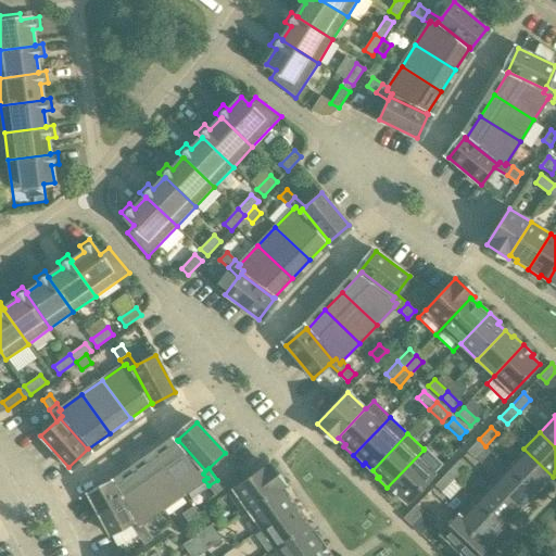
[(485,446),(479,439),(467,452),(475,458),(485,446)]
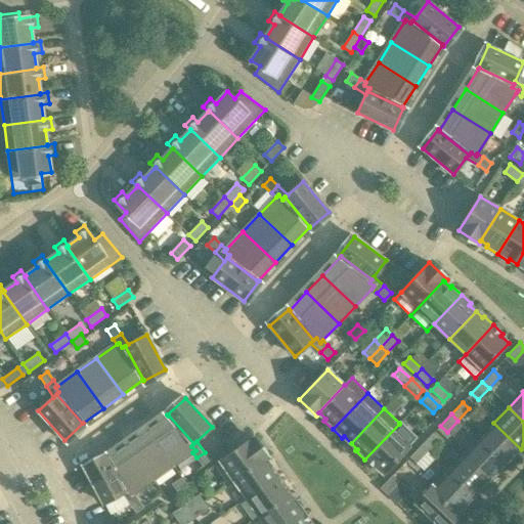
[(168,415),(168,416),(147,430),(173,466),(192,452),(195,450),(191,446),(193,443),(168,415)]
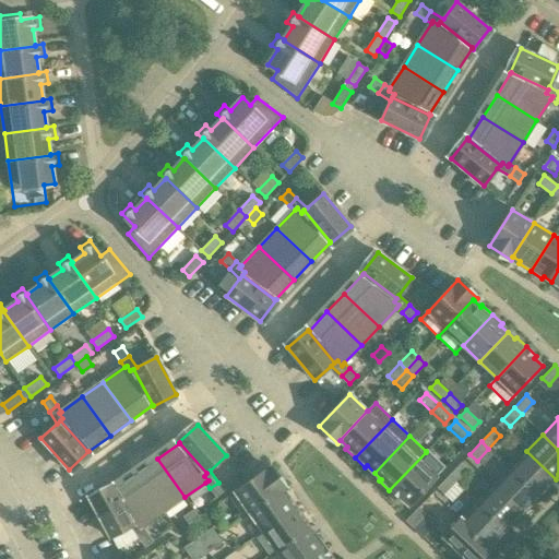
[(427,450),(426,451),(426,452),(389,490),(400,500),(401,498),(409,506),(445,467),(427,450)]
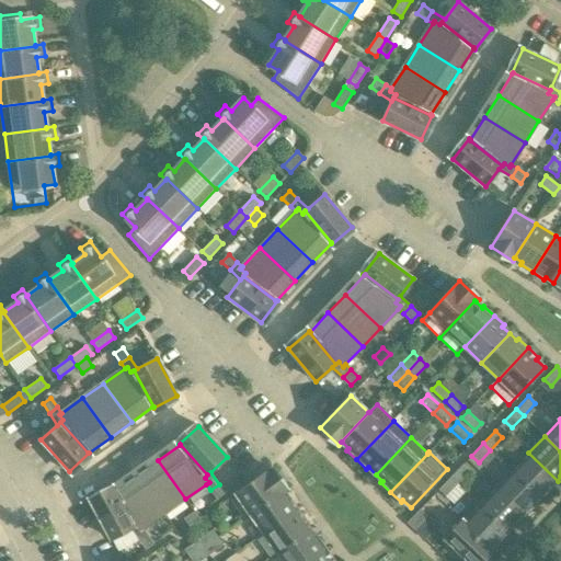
[(558,481),(528,453),(512,470),(541,497),(558,481)]
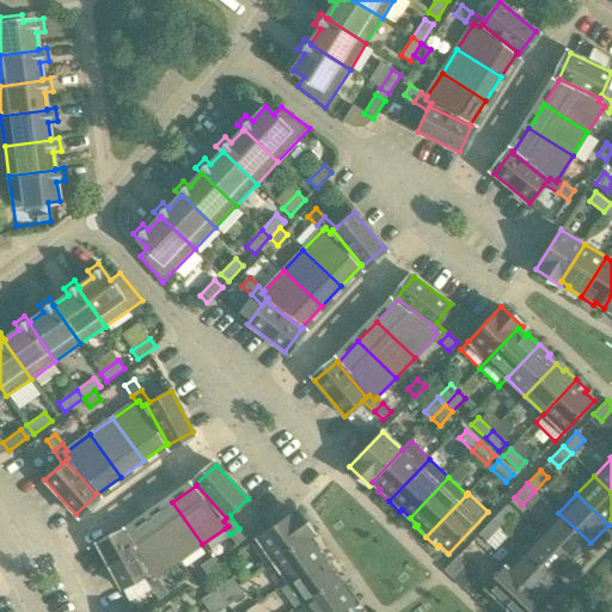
[(172,502),(150,518),(179,561),(202,544),(172,502)]
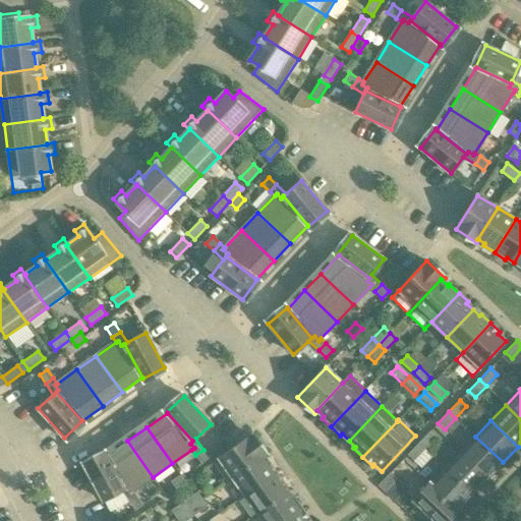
[(429,431),(418,443),(425,450),(437,438),(429,431)]
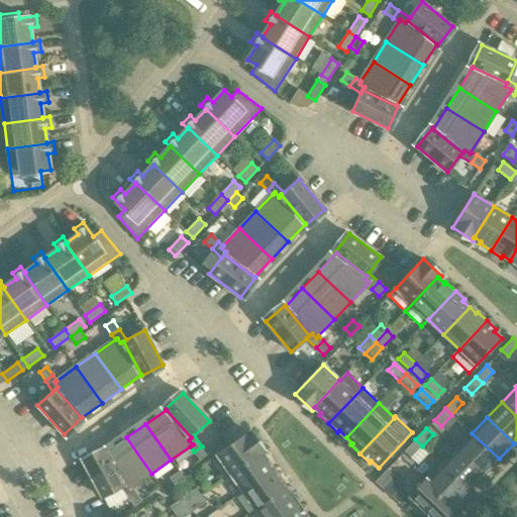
[(261,452),(262,453),(265,451),(250,432),(217,455),(230,474),(261,452)]
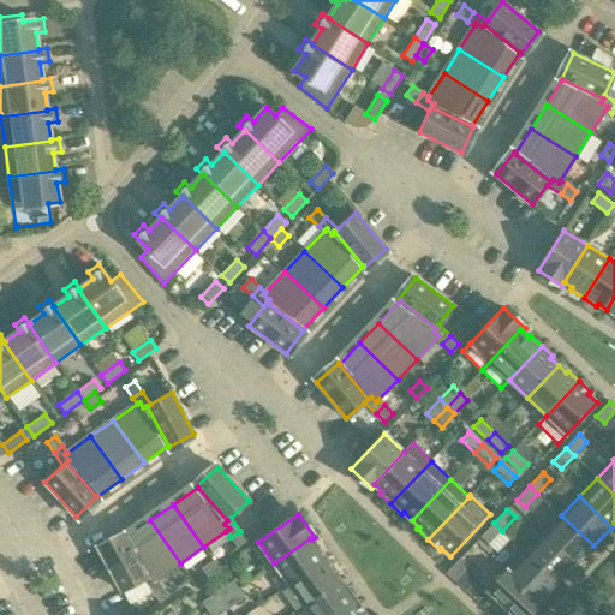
[(593,545),(561,515),(543,533),(575,565),(593,545)]
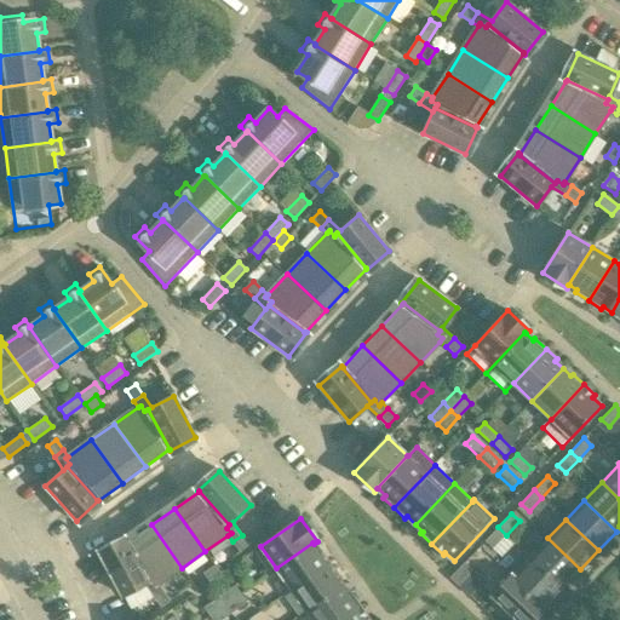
[(151,524),(127,541),(126,543),(148,583),(151,580),(155,586),(159,584),(182,568),(151,524)]
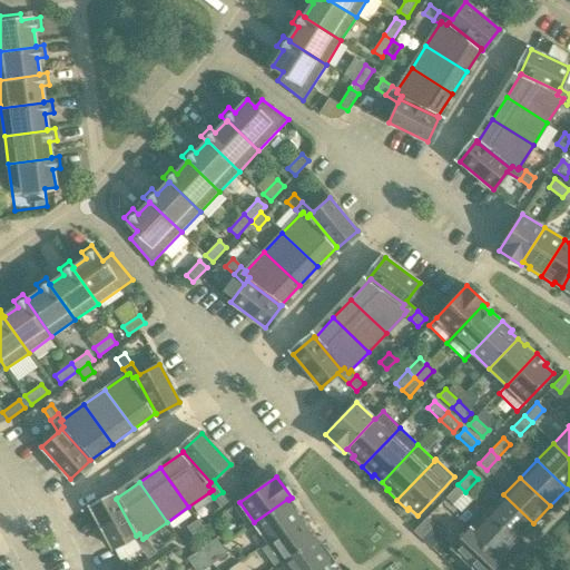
[(465,492),(458,484),(445,498),(453,504),(465,492)]
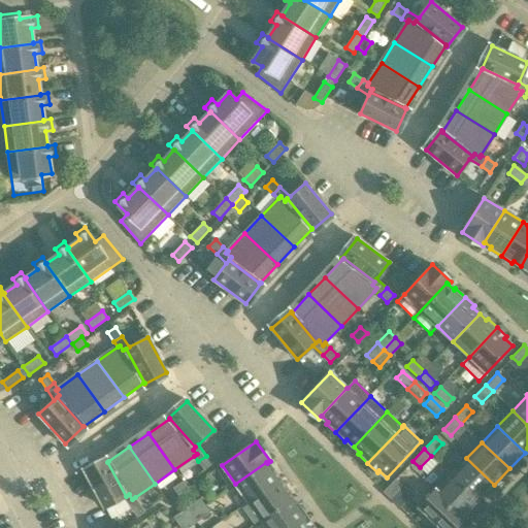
[(212,464),(206,456),(198,461),(204,470),(212,464)]
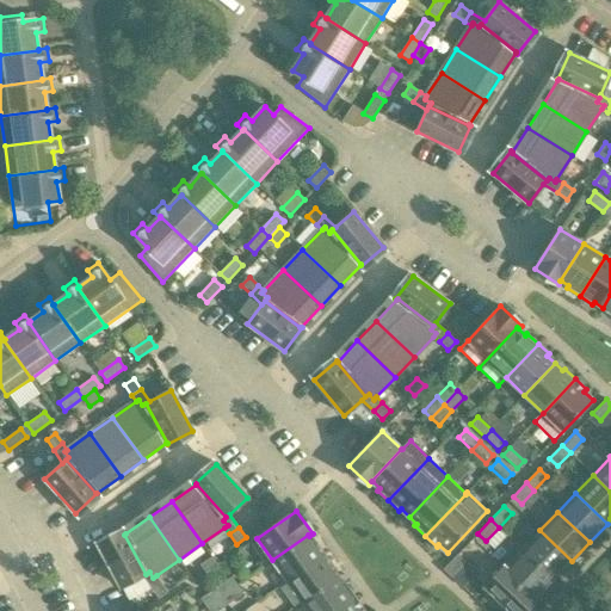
[(572,561),(539,530),(522,548),(554,579),(572,561)]
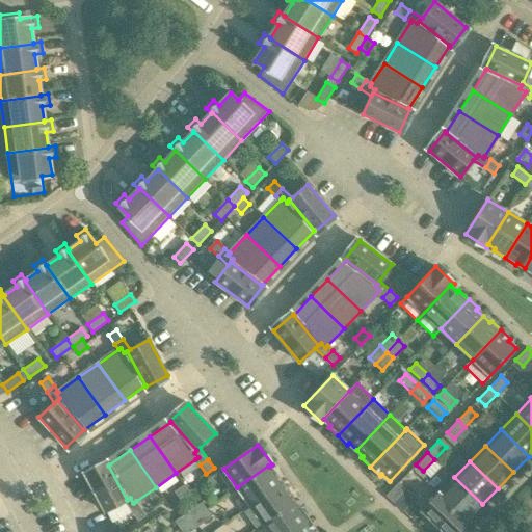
[(108,466),(109,464),(109,463),(86,476),(106,511),(124,501),(132,512),(140,507),(136,501),(133,503),(130,498),(127,500),(108,466)]
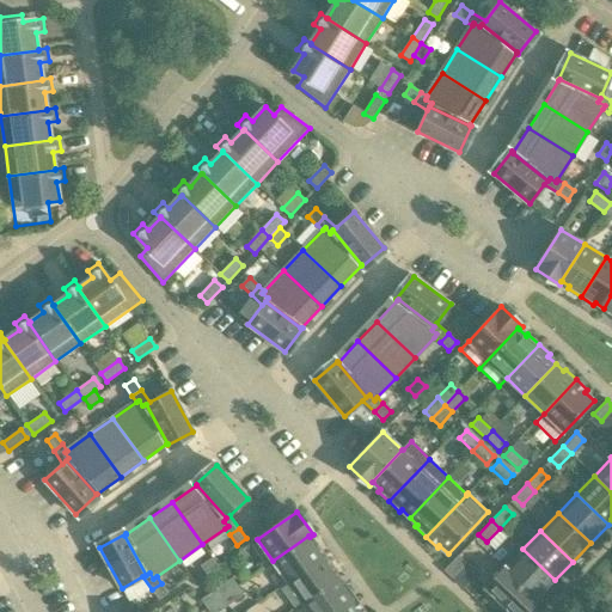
[(314,544),(310,537),(308,536),(273,561),(288,582),(326,555),(317,543),(314,544)]
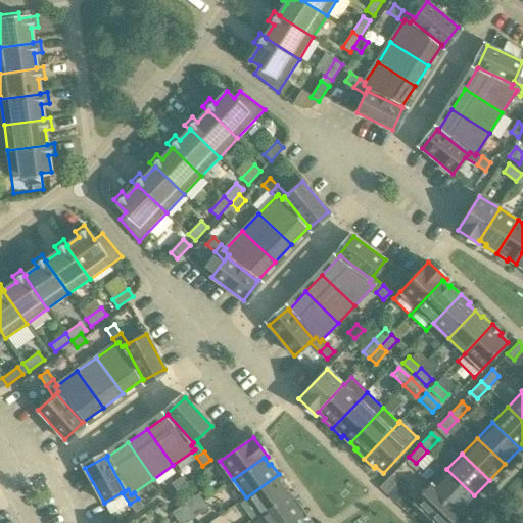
[(446,469),(432,485),(431,485),(459,512),(460,511),(474,495),(446,469)]
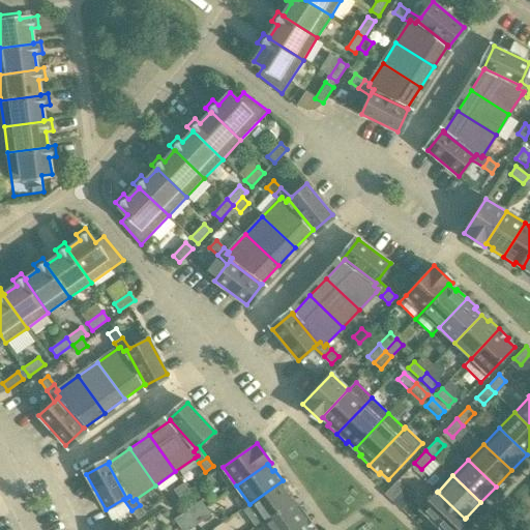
[(283,480),(249,504),(262,522),(293,501),(288,493),(290,492),(283,480)]
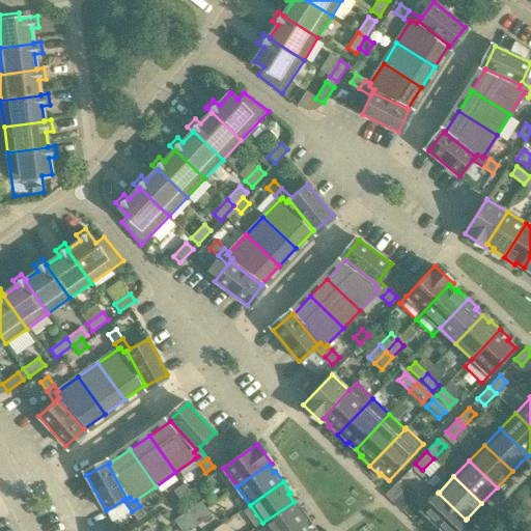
[(413,501),(402,491),(404,488),(397,482),(386,495),(403,511),(413,501)]
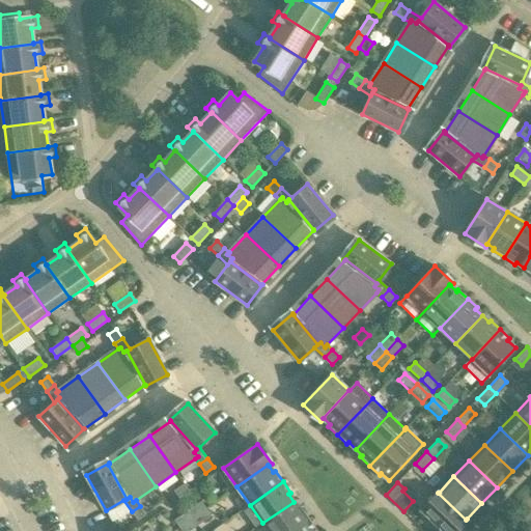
[(179,499),(189,492),(184,484),(174,491),(179,499)]
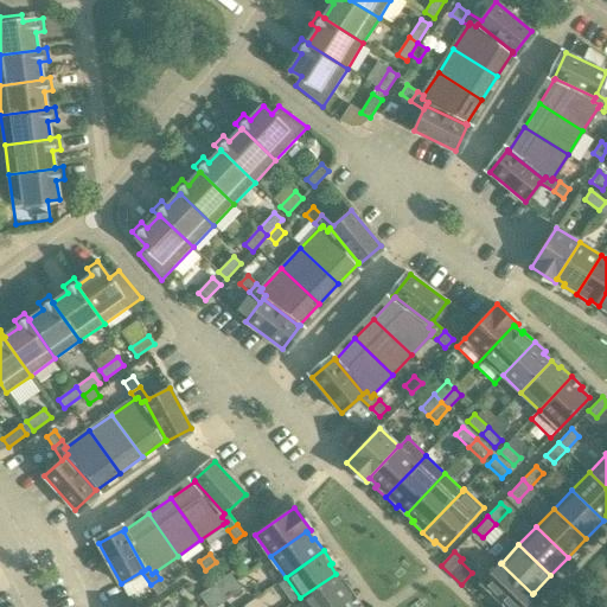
[(500,563),(502,563),(500,562),(481,583),(506,606),(522,606),(535,594),(534,593),(532,594),(500,563)]
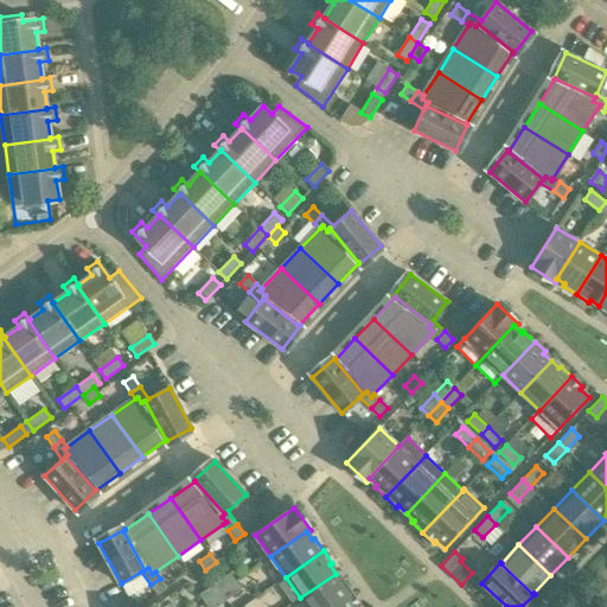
[(221,593),(236,581),(230,573),(215,585),(221,593)]
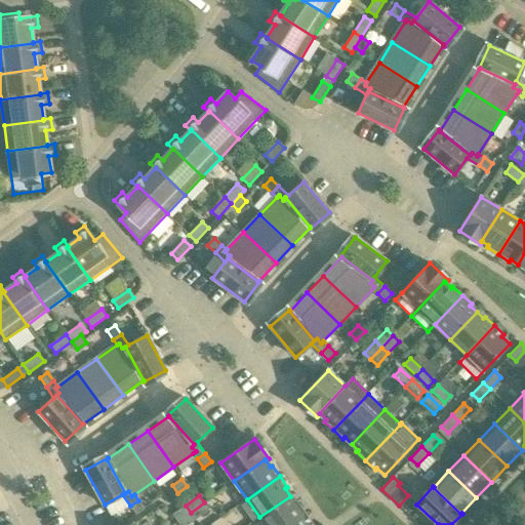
[(290,496),(259,517),(265,524),(287,524),(305,513),(297,501),(295,503),(290,496)]
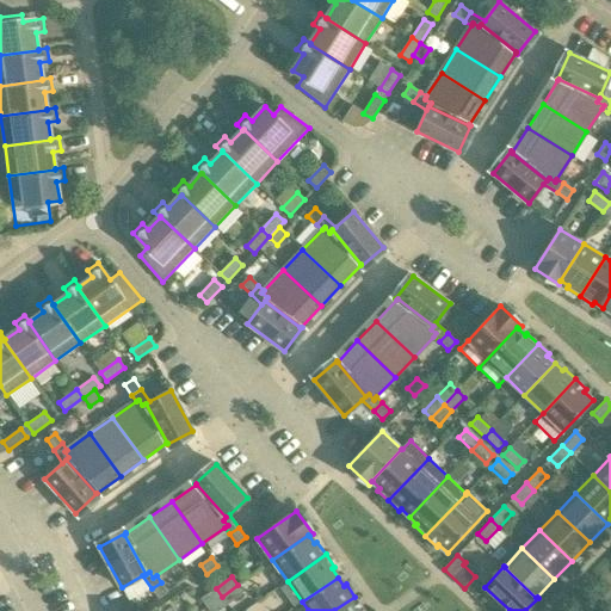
[(168,592),(161,582),(152,588),(159,599),(168,592)]
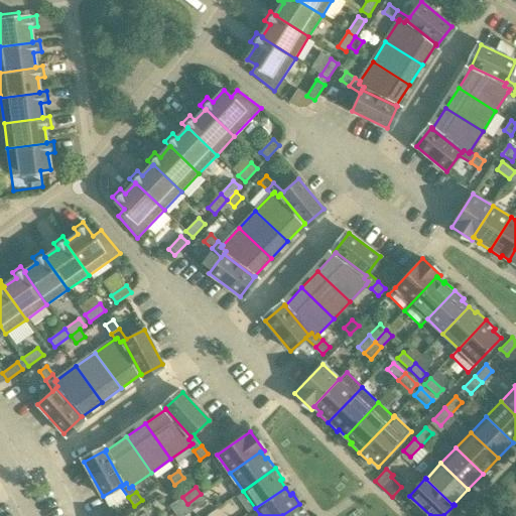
[(201,494),(187,504),(192,511),(206,501),(201,494)]
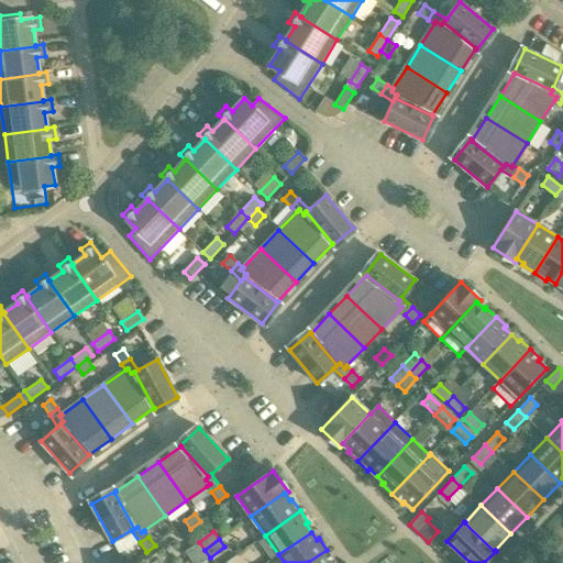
[(205,550),(199,542),(185,552),(190,560),(205,550)]
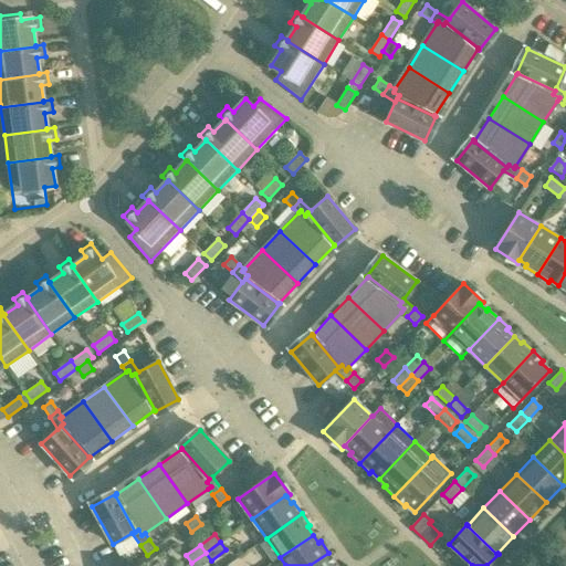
[(203,565),(211,561),(206,553),(191,563),(194,565),(203,565)]
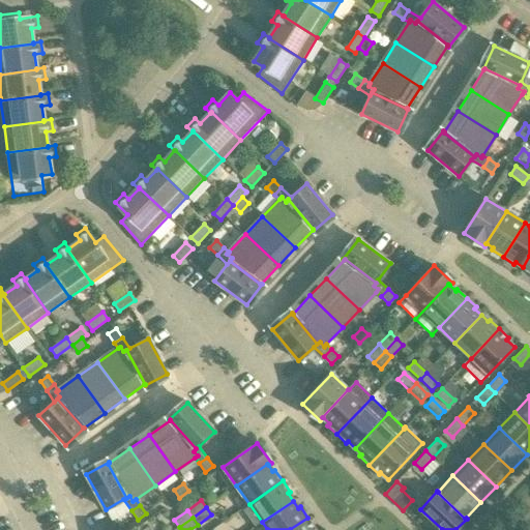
[(316,528),(307,518),(290,529),(314,529),(316,528)]
